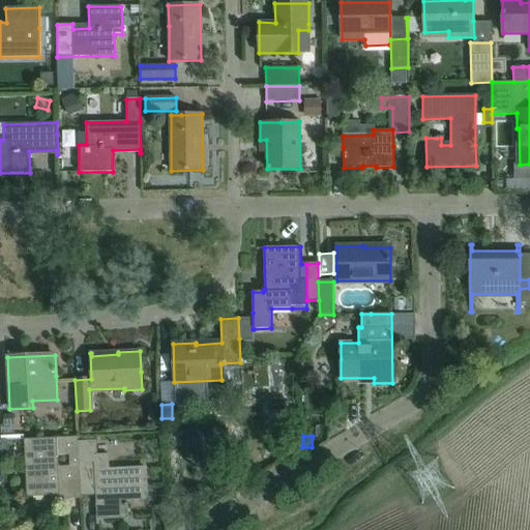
[(25,498),(60,496),(60,500),(80,498),(77,442),(77,438),(55,439),(55,438),(24,440),(25,473),(27,494),(25,494),(25,498)]
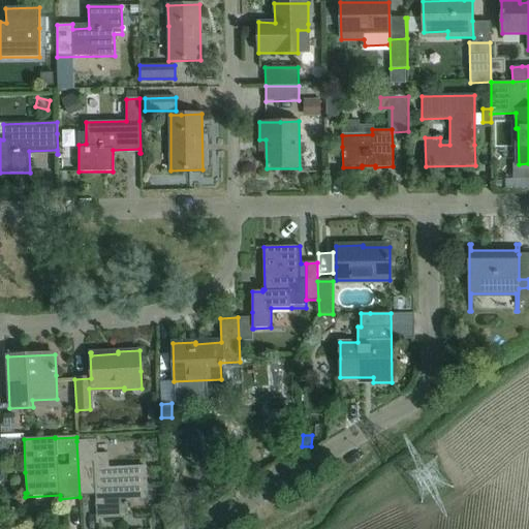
[(76,441),(80,497),(81,497),(81,493),(97,493),(98,518),(127,517),(126,506),(128,505),(128,502),(126,502),(126,495),(133,495),(133,499),(147,498),(146,477),(145,468),(109,470),(107,455),(96,455),(95,440),(76,441)]
